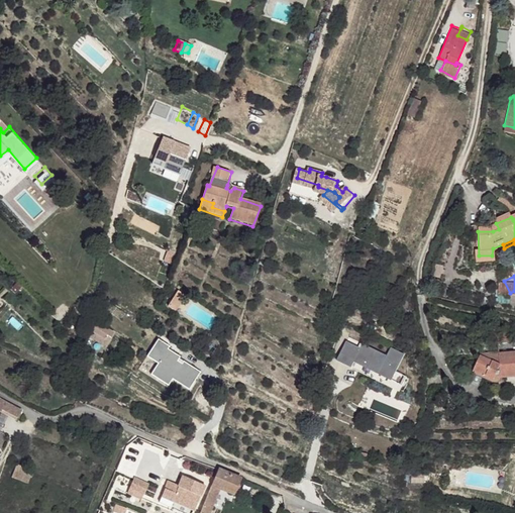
[(17,283),(13,279),(7,286),(11,289),(17,283)]
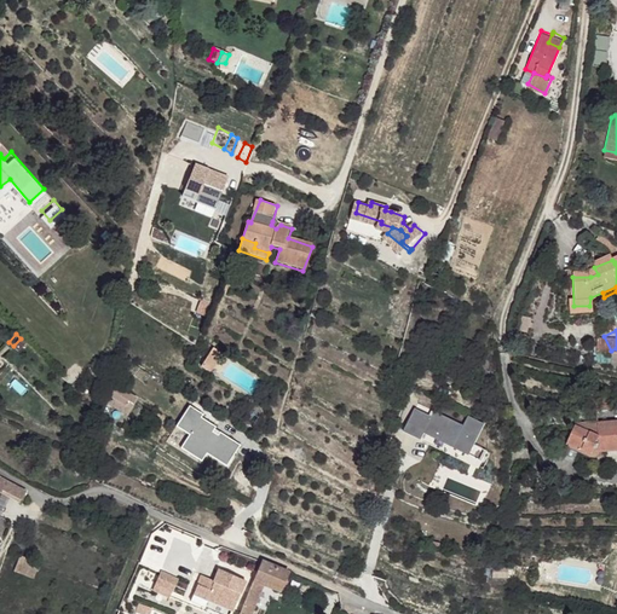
[(211,340),(207,346),(217,352),(220,347),(211,340)]
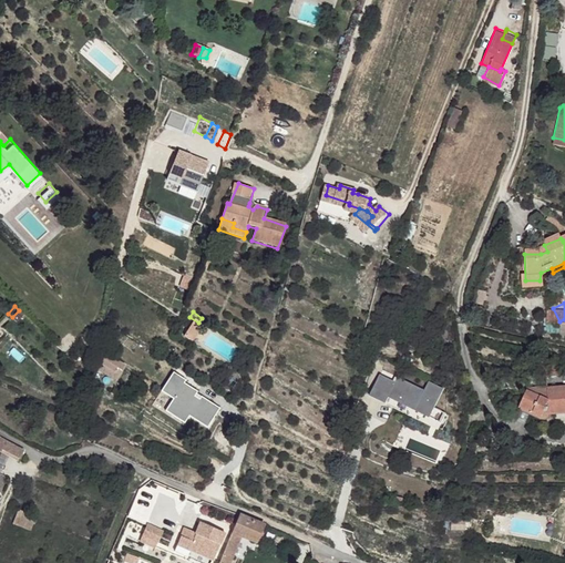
[(189,317),(181,329),(189,335),(198,323),(189,317)]
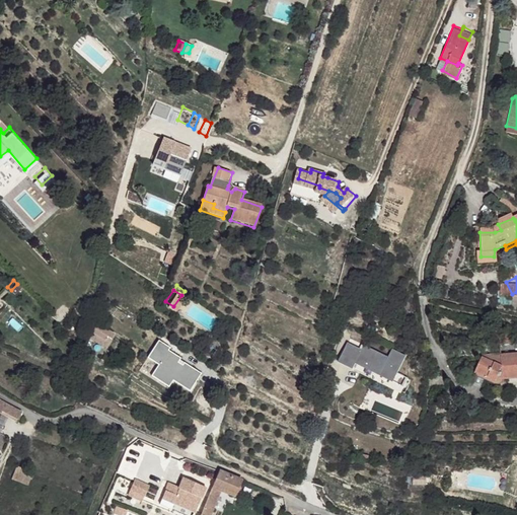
[(78,311),(68,308),(66,314),(76,317),(78,311)]
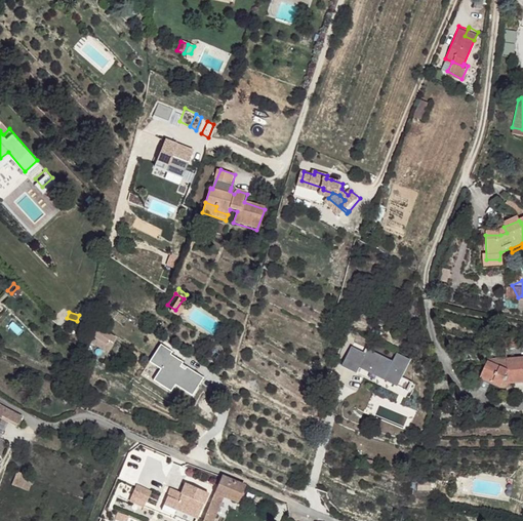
[(93,320),(88,328),(99,337),(103,334),(108,338),(111,334),(93,320)]
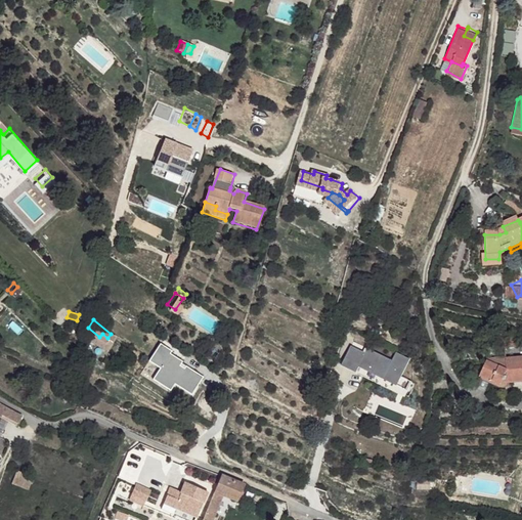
[(88,328),(83,333),(95,343),(99,337),(88,328)]
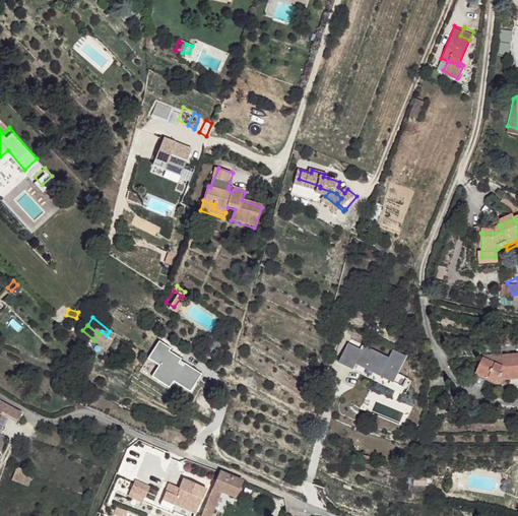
[(390,345),(387,352),(362,341),(360,345),(345,339),(336,358),(390,382),(404,351),(390,345)]
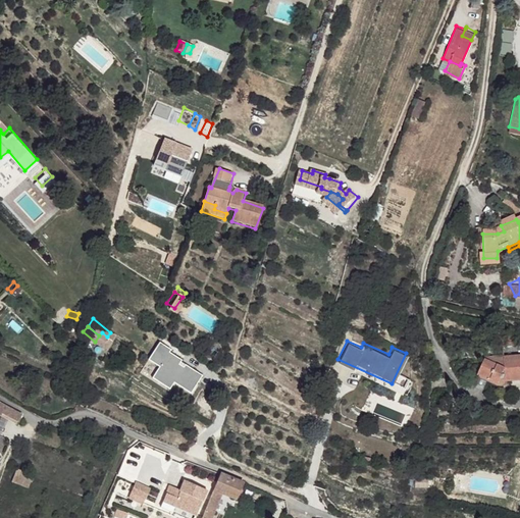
[(519,357),(510,359),(511,374),(519,373),(519,377),(519,376),(519,357)]
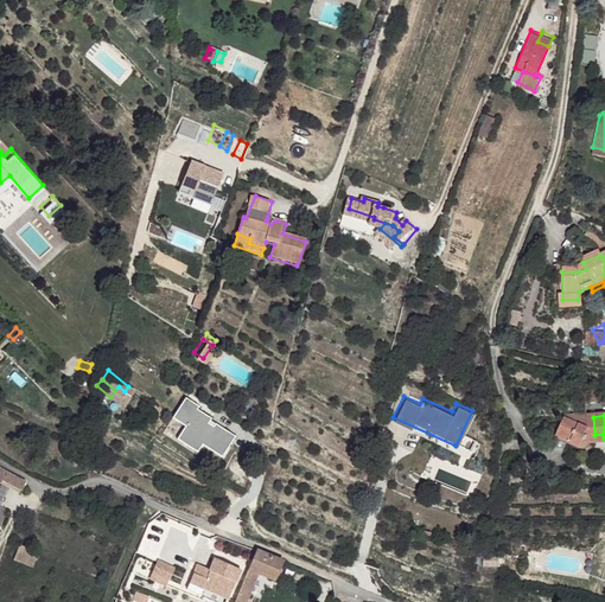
[(573,420),(560,422),(556,431),(580,440),(581,435),(594,435),(593,417),(586,418),(586,421),(578,422),(573,420)]
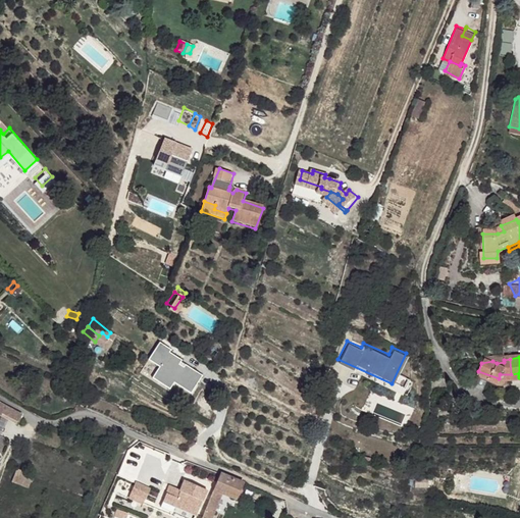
[(478,371),(476,376),(489,381),(498,380),(499,378),(478,371)]
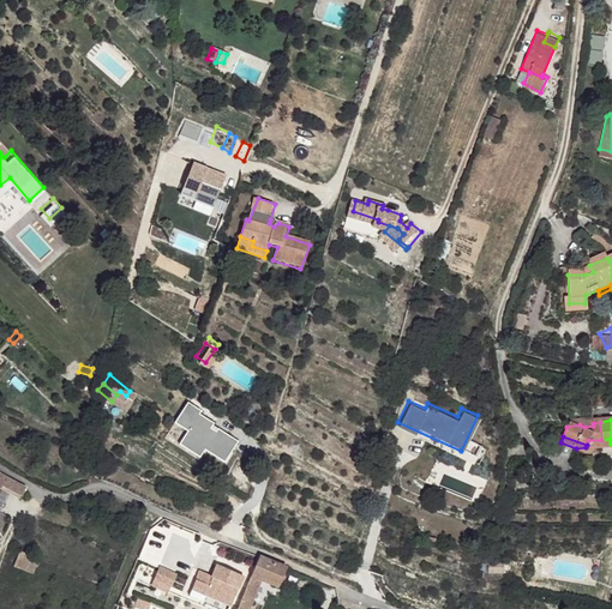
[(0,487),(18,494),(23,484),(0,474),(0,487)]
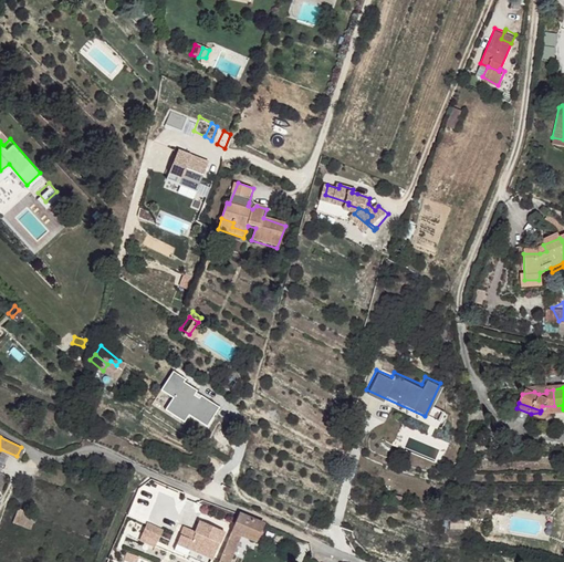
[(374,444),(368,455),(382,460),(387,450),(374,444)]
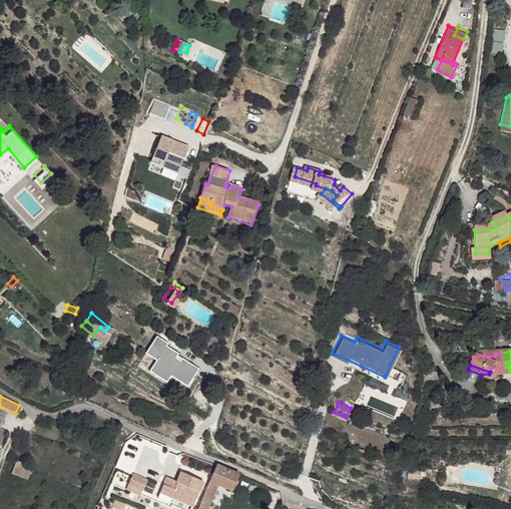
[(209,468),(212,458),(181,449),(179,459),(209,468)]
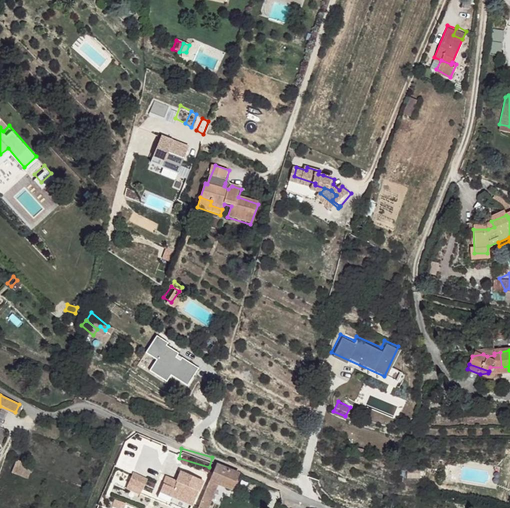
[(27,459),(24,471),(42,476),(45,462),(27,459)]
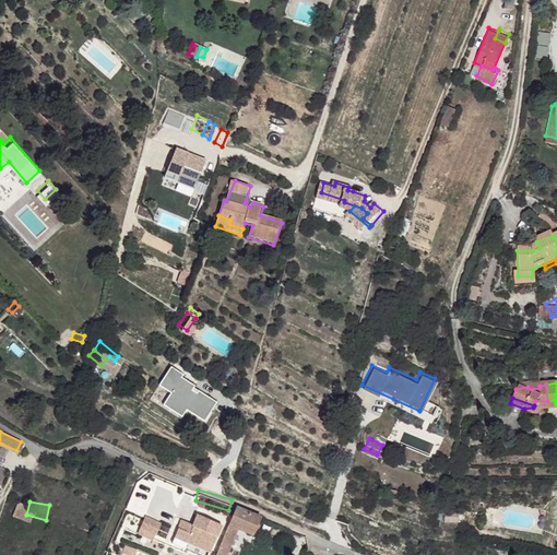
[(234,504),(214,552),(222,554),(223,554),(225,550),(235,526),(251,531),(259,514),(234,504)]
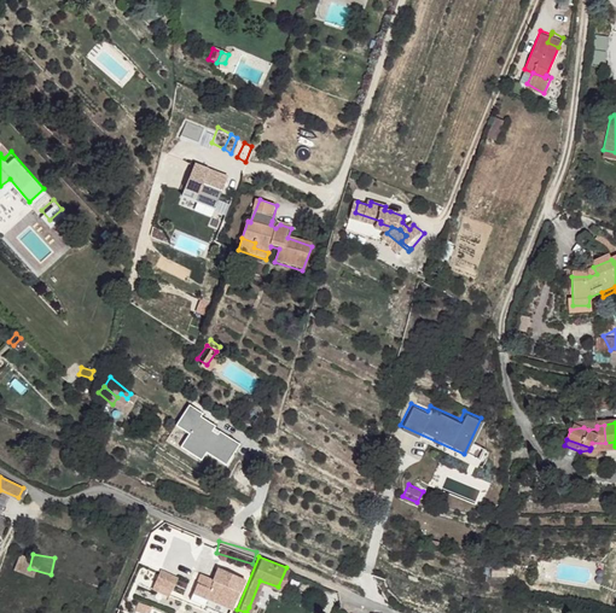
[(199,571),(189,596),(201,601),(204,595),(230,606),(242,578),(216,566),(211,576),(199,571)]
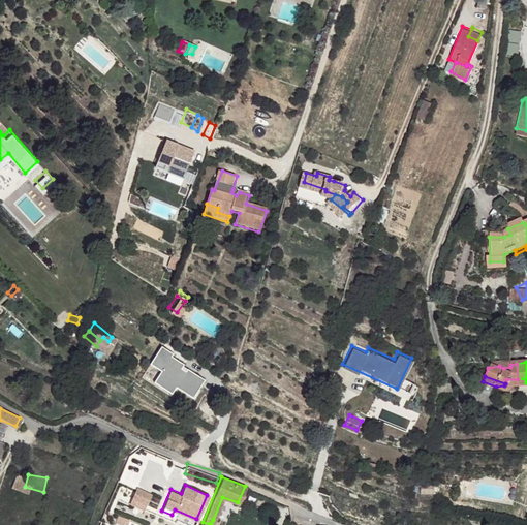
[(151,492),(135,486),(132,493),(148,499),(151,492)]
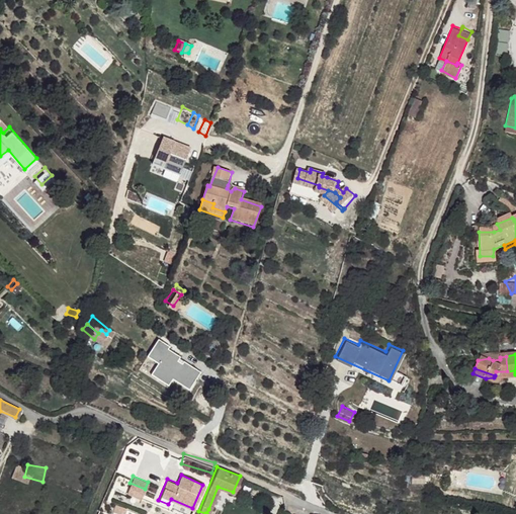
[(130,483),(127,488),(143,495),(145,489),(130,483)]
